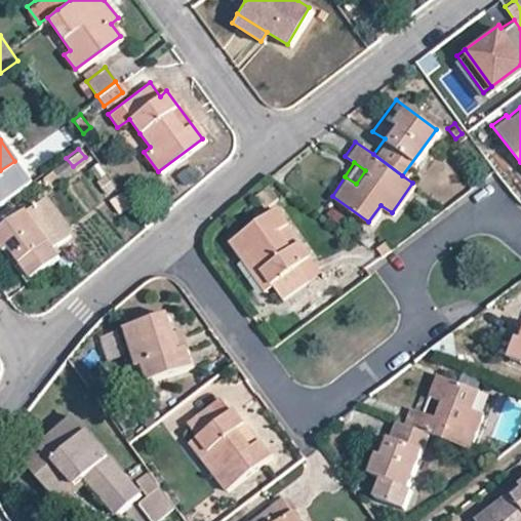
[(41,176),(48,187),(56,178),(50,170),(41,176)]
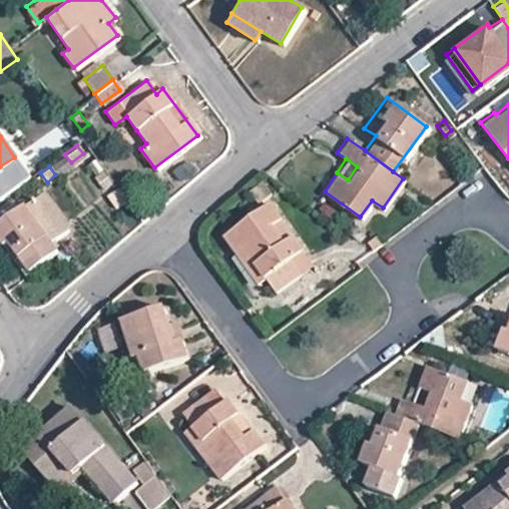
[(64,176),(93,214),(104,208),(74,169),(64,176)]
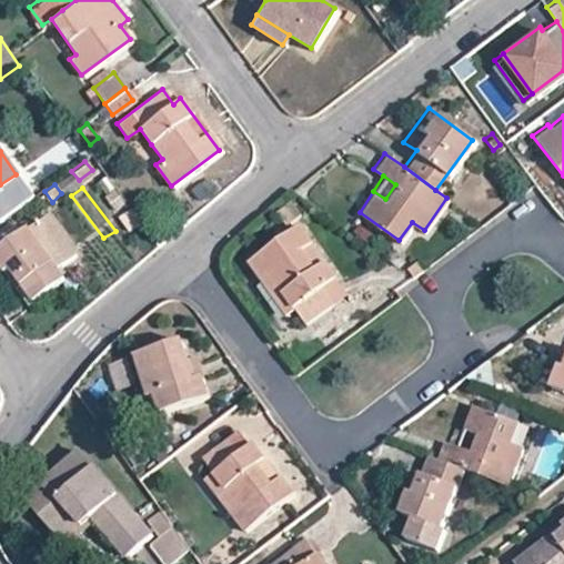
[(17,280),(29,295),(60,272),(52,261),(71,248),(43,209),(0,240),(0,268),(6,263),(17,280)]
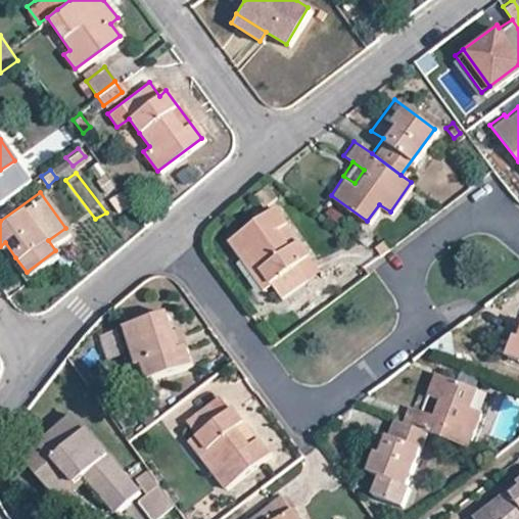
[(226,240),(261,288),(270,281),(279,294),(317,268),(297,239),(287,245),(280,236),(290,229),(274,206),(226,240)]
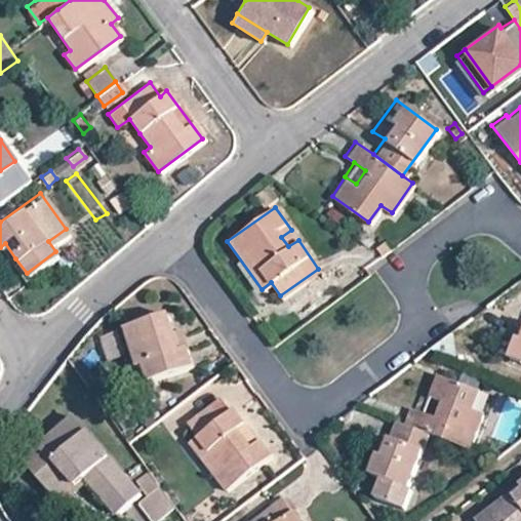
[(281,237),(288,246),(298,240),(291,230),(281,237)]
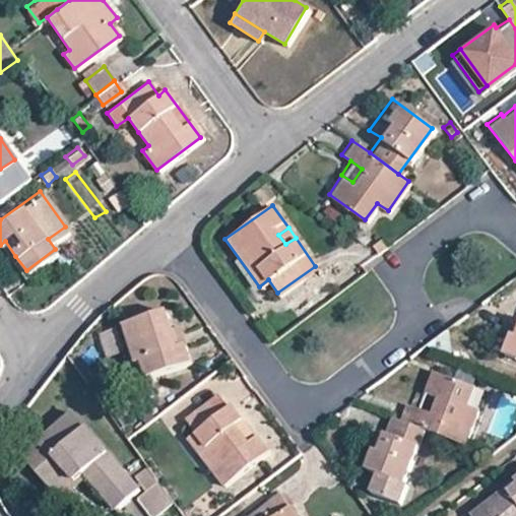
[(369,243),(374,251),(384,244),(379,238),(369,243)]
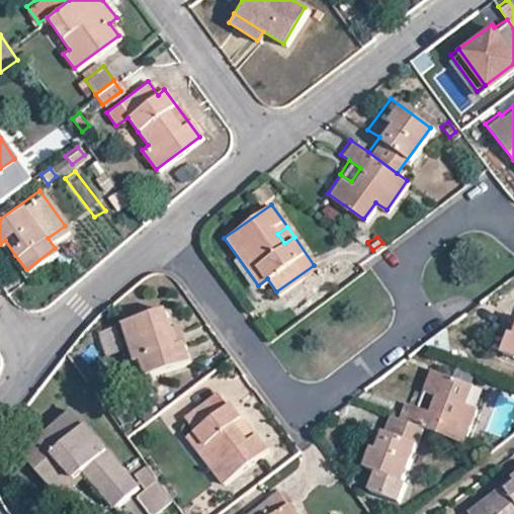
[(5,240),(0,244),(11,258),(15,255),(5,240)]
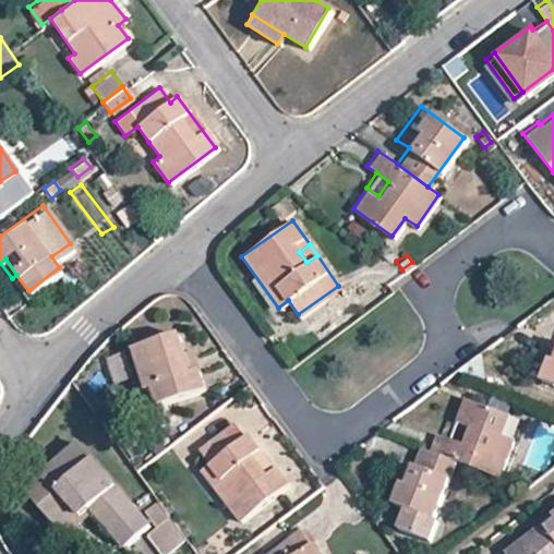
[(129,346),(142,387),(148,384),(154,401),(202,386),(190,347),(181,350),(177,332),(129,346)]
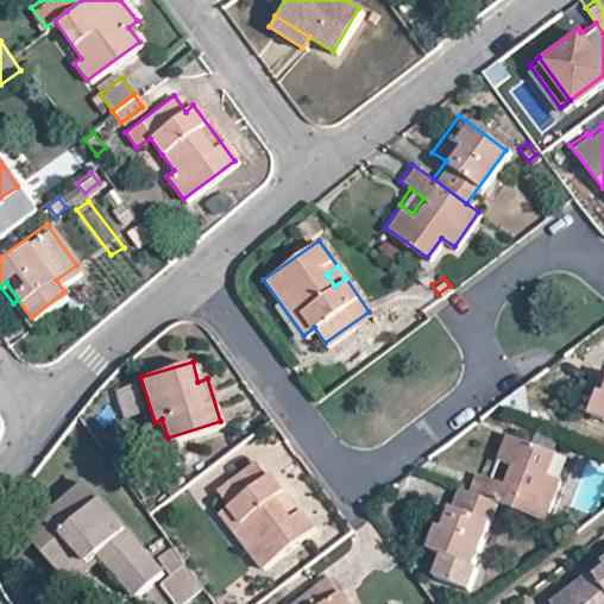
[(585,410),(603,417),(603,378),(599,390),(595,389),(585,410)]
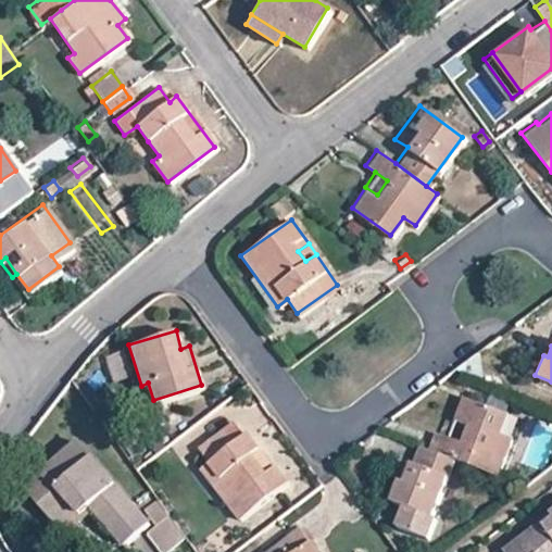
[(451,456),(496,474),(510,436),(498,431),(505,413),(460,394),(451,416),(465,423),(458,439),(431,428),(425,447),(451,456)]
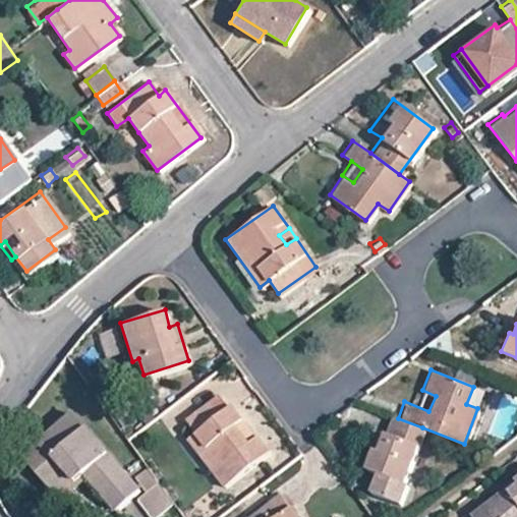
[(473,387),(466,404),(477,408),(484,391),(473,387)]
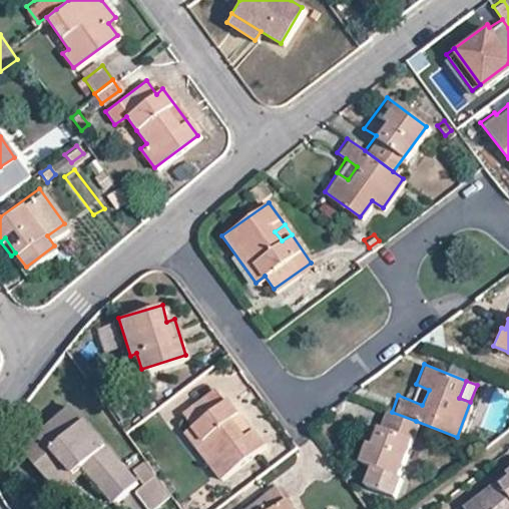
[(181,430),(215,476),(261,441),(226,396),(221,399),(212,387),(179,413),(189,424),(181,430)]
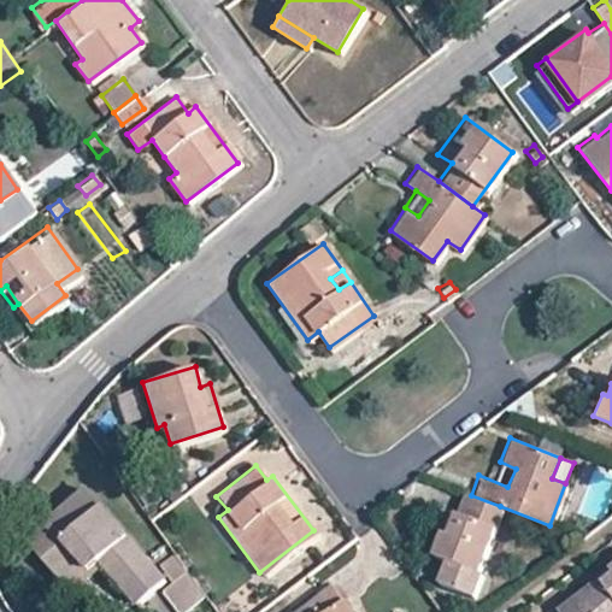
[(25,536),(71,586),(99,560),(134,600),(162,575),(82,486),(25,536)]
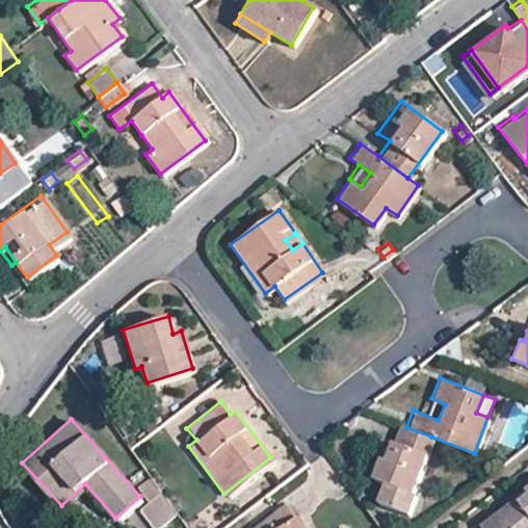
[(406,427),(396,423),(383,459),(377,456),(370,476),(385,481),(411,491),(431,437),(406,427)]
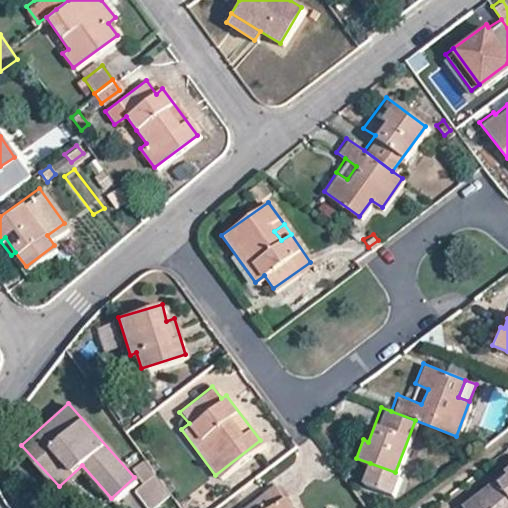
[(393,493),(400,474),(395,472),(370,463),(364,482),(393,493)]
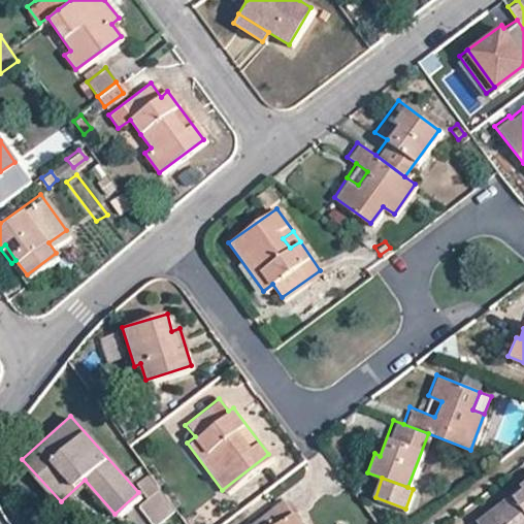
[(478,523),(523,523),(523,482),(476,520),(478,523)]
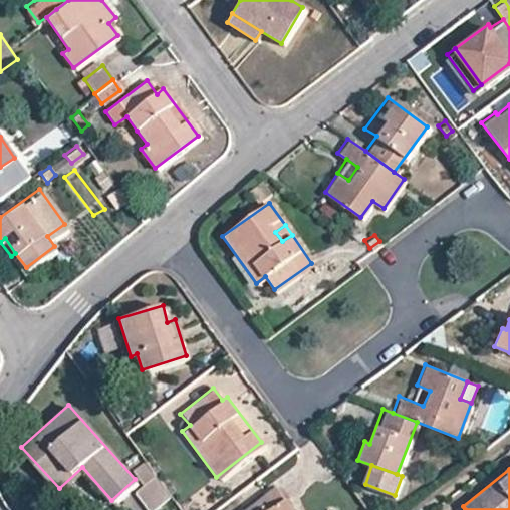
[(167,491),(151,470),(132,487),(149,506),(167,491)]
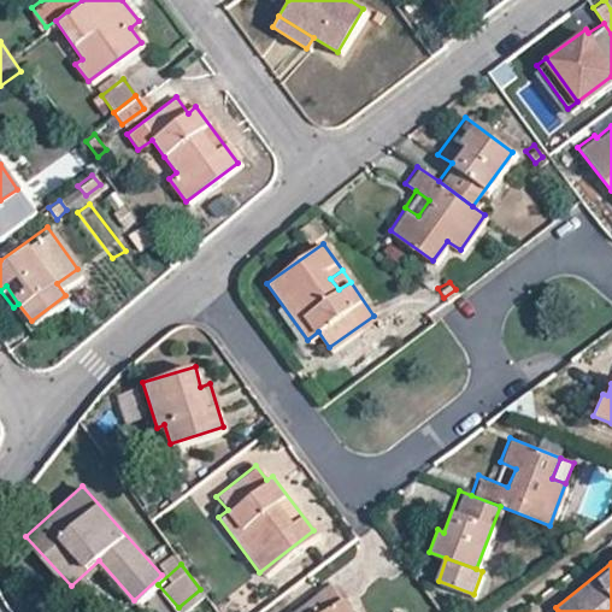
[(349,611),(328,583),(290,611),(349,611)]
